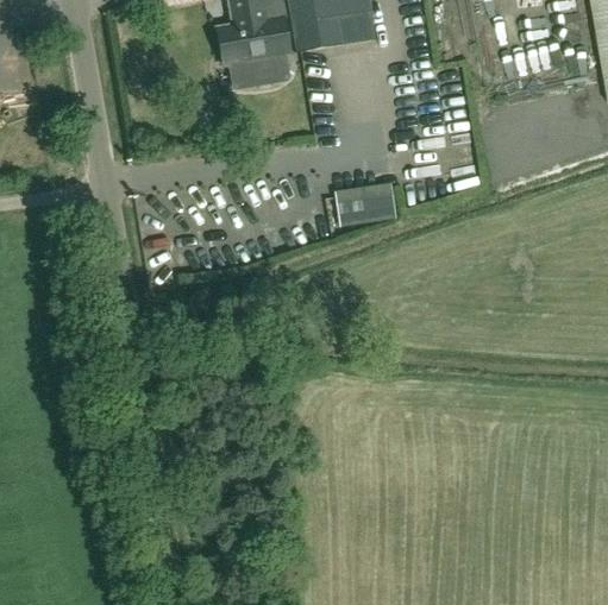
[(281,73),(277,55),(290,52),(284,17),(287,16),(284,0),(230,0),(234,25),(218,27),(224,63),(254,58),(256,76),(259,80),(277,76),(281,73)]
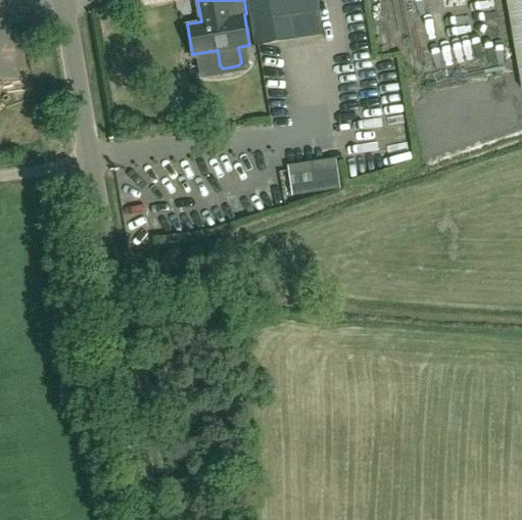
[(248,0),(255,44),(322,33),(316,0),(248,0)]
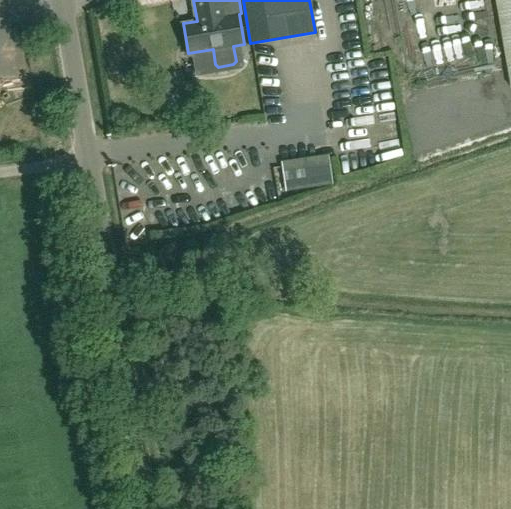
[(495,0),(509,85),(510,84),(510,0),(495,0)]
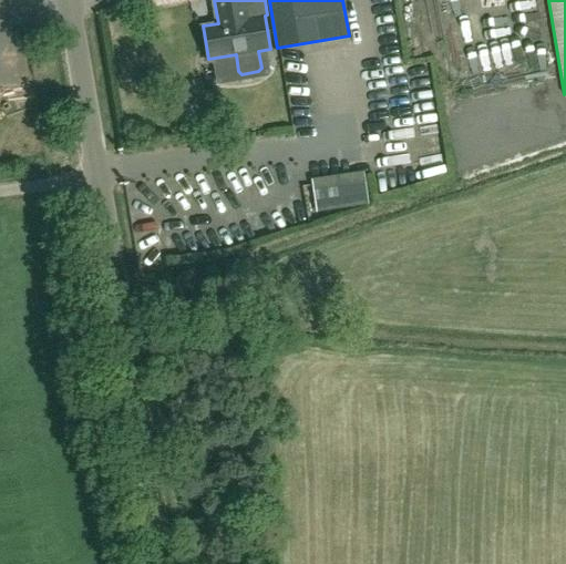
[(444,122),(425,125),(432,154),(451,150),(444,122)]
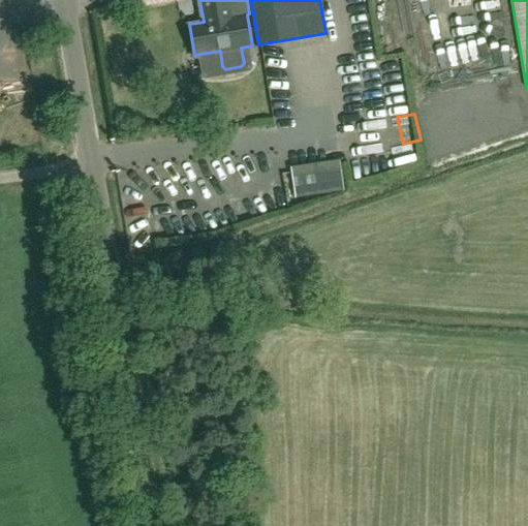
[(289,166),(294,196),(342,189),(338,159),(289,166)]
